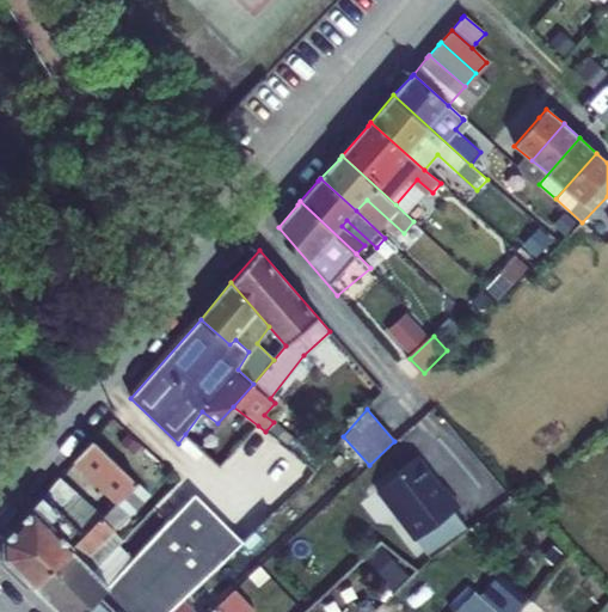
[(276,420),(274,422),(265,432),(278,442),(289,430),(276,420)]
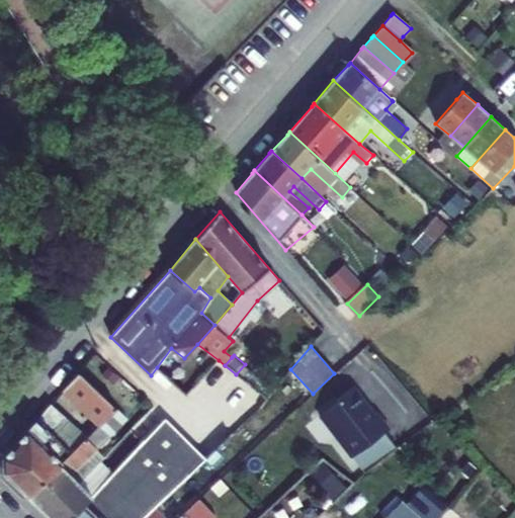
[(82,410),(99,392),(79,372),(63,391),(82,410)]
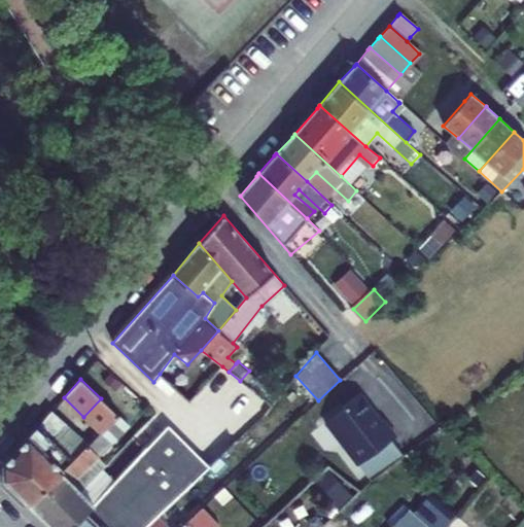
[(368,479),(402,454),(389,438),(393,435),(381,420),(378,422),(372,414),(374,413),(358,391),(324,419),(339,438),(338,443),(354,464),(355,463),(368,479)]
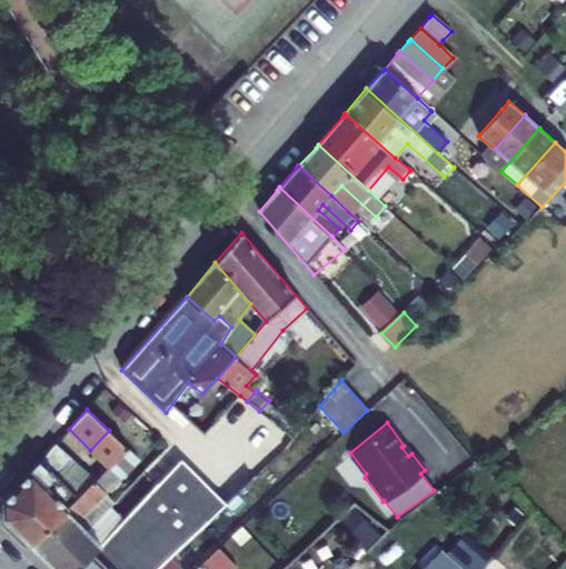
[(109,468),(129,448),(109,430),(90,450),(109,468)]
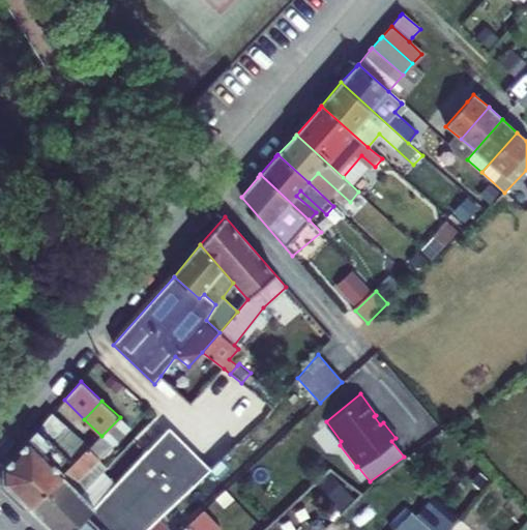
[(4,481),(29,506),(69,467),(55,453),(72,433),(51,414),(49,416),(3,468),(4,481)]
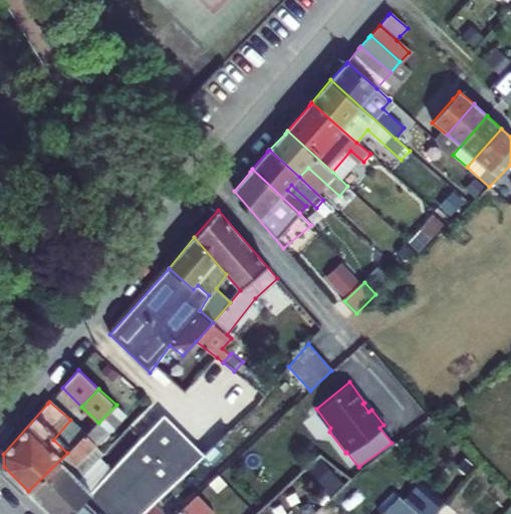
[(107,432),(126,414),(116,405),(98,423),(107,432)]
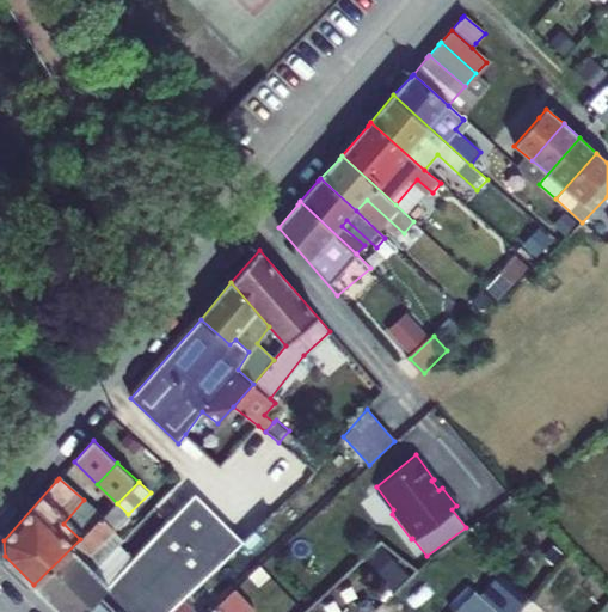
[(217,513),(195,491),(167,521),(189,542),(217,513)]
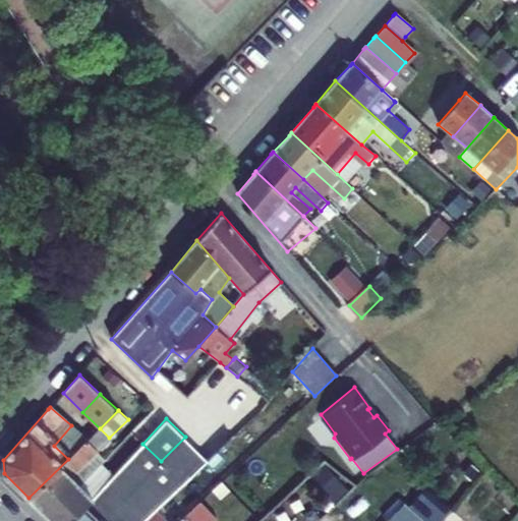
[(100,428),(68,459),(29,498),(47,516),(100,462),(104,458),(97,451),(109,438),(100,428)]
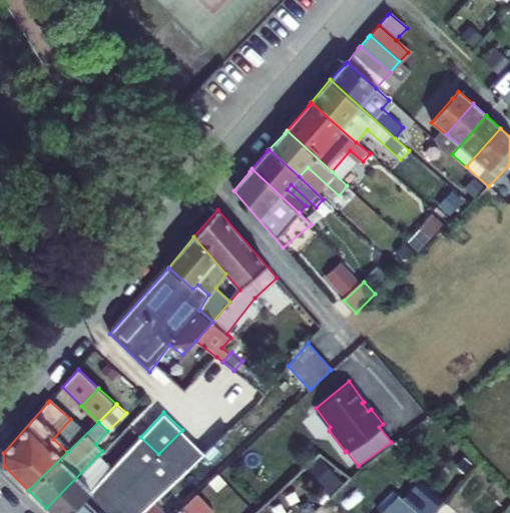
[(68,512),(115,512),(118,510),(118,503),(128,493),(145,510),(152,503),(171,485),(195,462),(205,453),(182,430),(158,454),(140,437),(111,468),(68,512)]
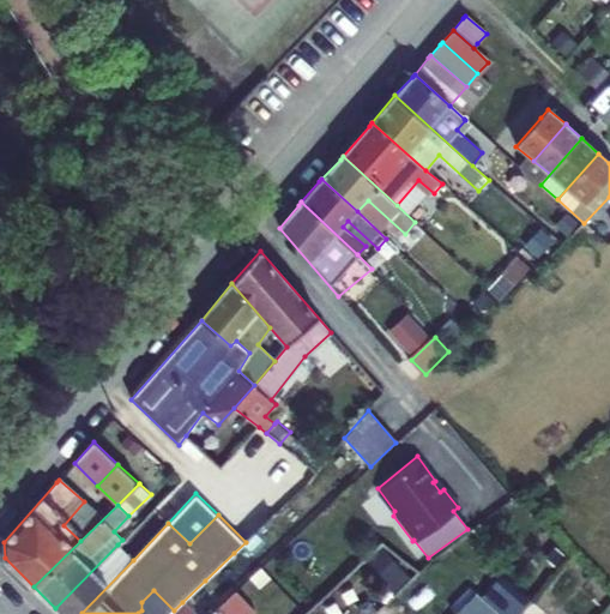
[(387,564),(408,579),(416,571),(380,543),(349,572),(357,582),(362,587),(387,564)]
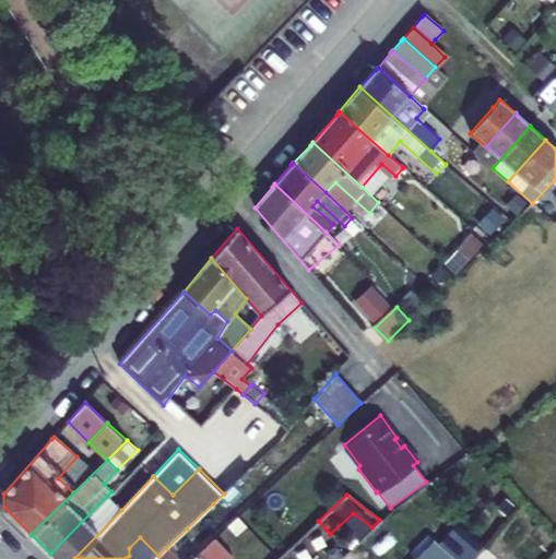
[(74,558),(121,510),(107,496),(50,554),(56,558),(74,558)]
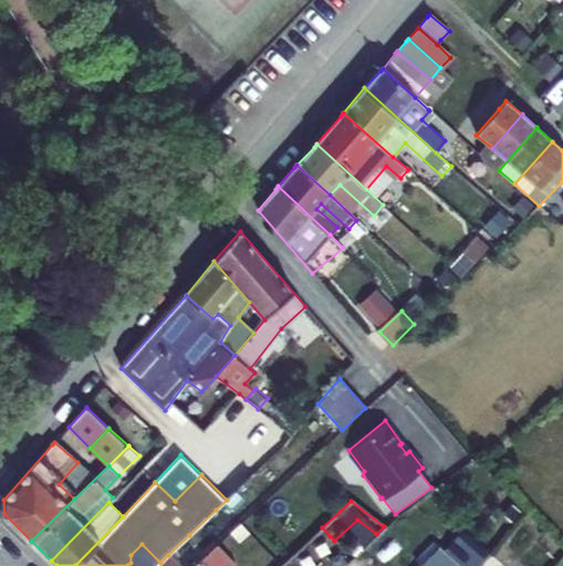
[(216,510),(189,535),(201,548),(229,523),(216,510)]
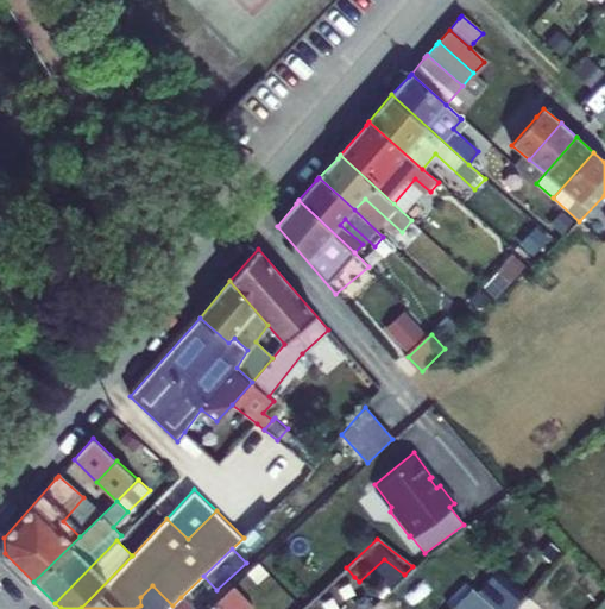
[(319,608),(354,577),(346,567),(301,608),(319,608)]
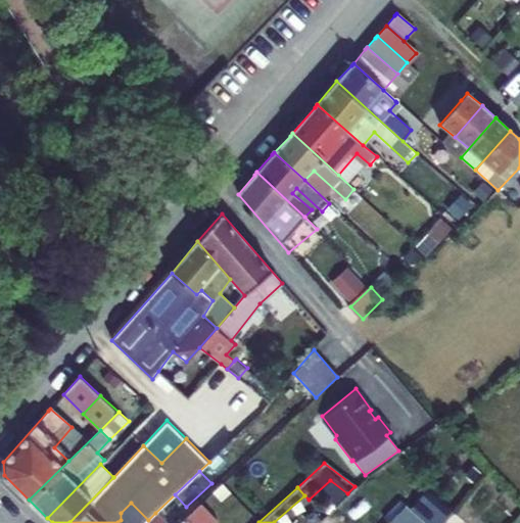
[(412,487),(402,500),(394,493),(380,508),(390,518),(395,514),(406,504),(427,522),(441,522),(456,511),(434,493),(426,501),(412,487)]
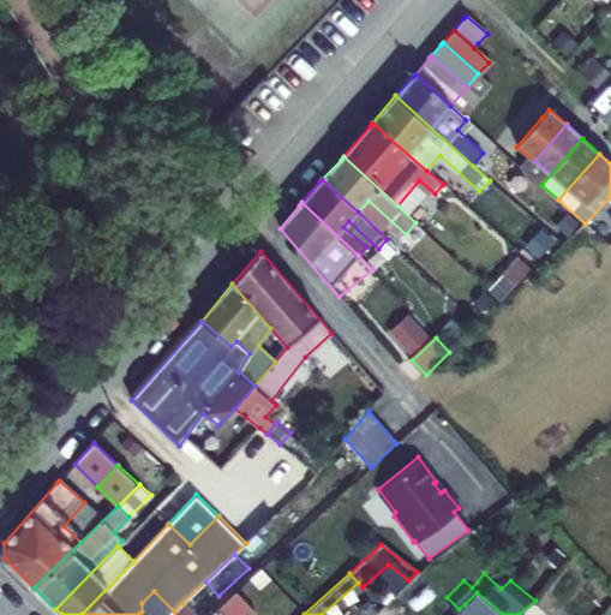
[(250,614),(251,614),(237,591),(210,614),(250,614)]
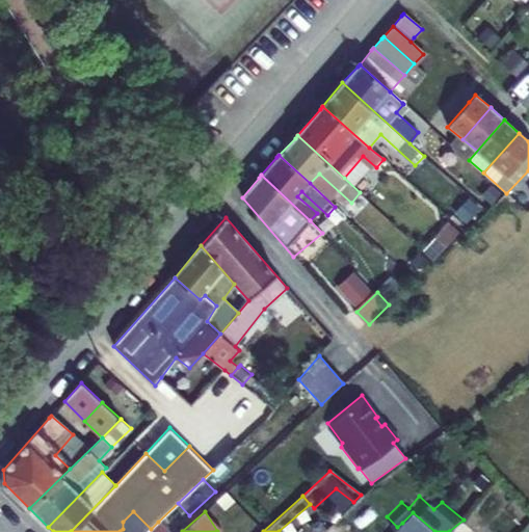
[(434,531),(413,512),(402,523),(412,531),(434,531)]
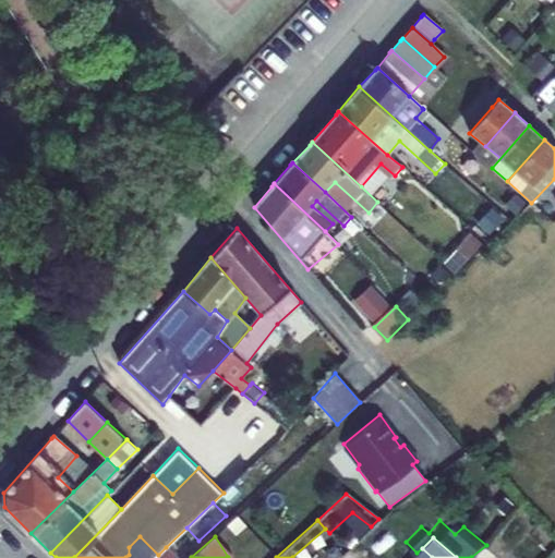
[(502,557),(486,545),(471,557),(502,557)]
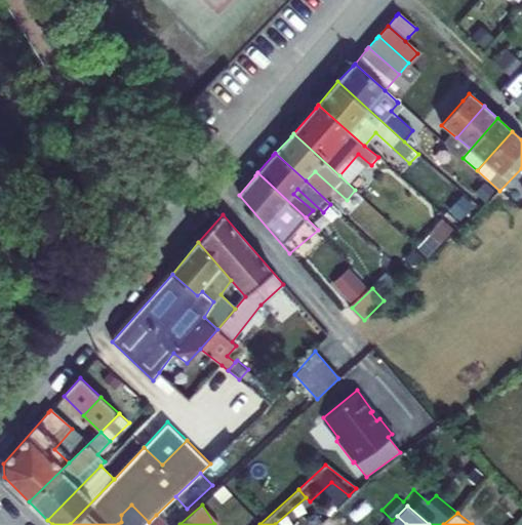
[(165,524),(156,515),(149,522),(145,524),(165,524)]
